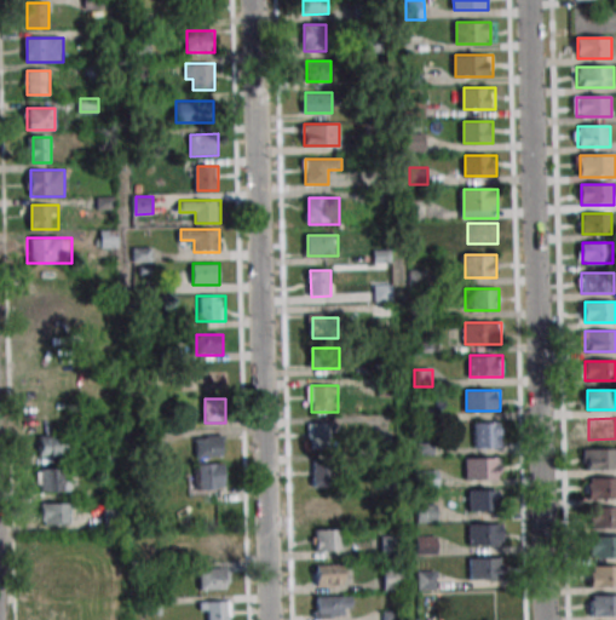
[(335,449),(335,423),(312,423),(312,449),(335,449)]
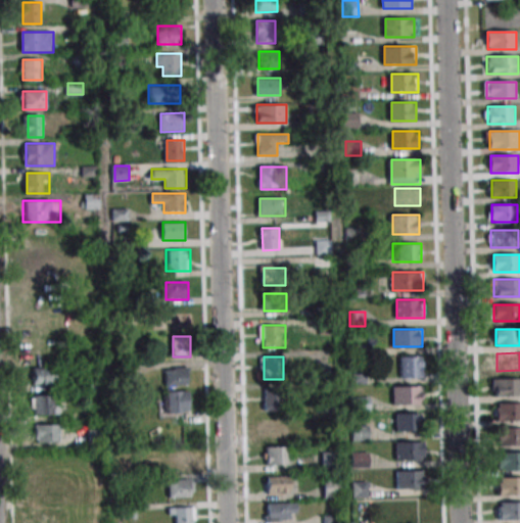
[(402,357),(402,378),(424,378),(424,357),(402,357)]
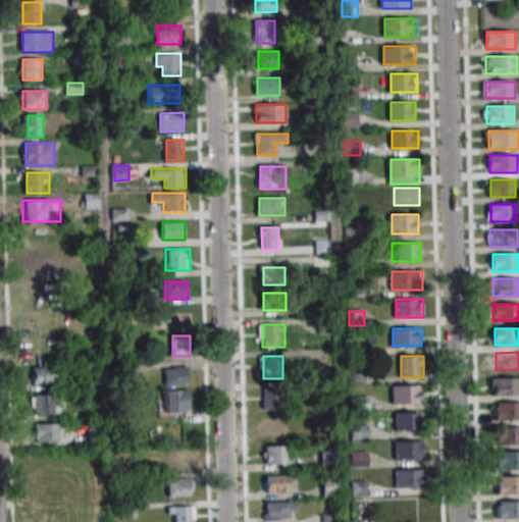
[(56,366),(34,366),(34,384),(56,384),(56,366)]
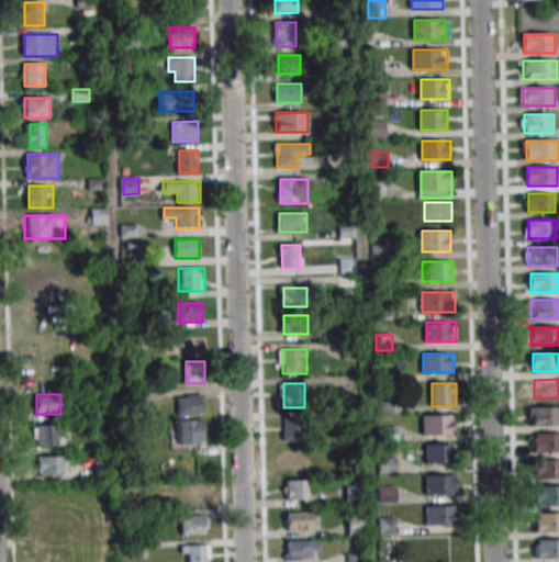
[(180,394),(180,414),(204,414),(204,394),(180,394)]
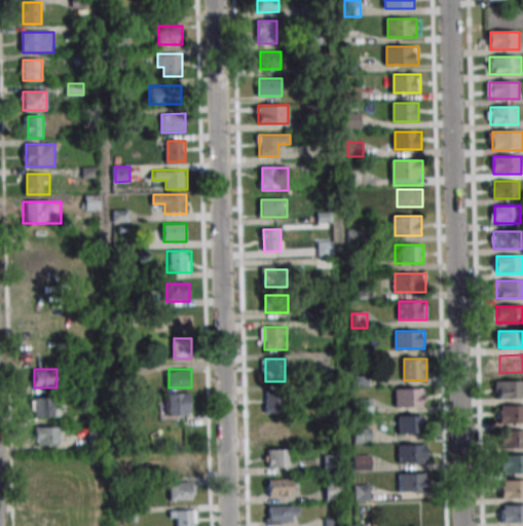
[(497,398),(522,398),(522,381),(497,381),(497,398)]
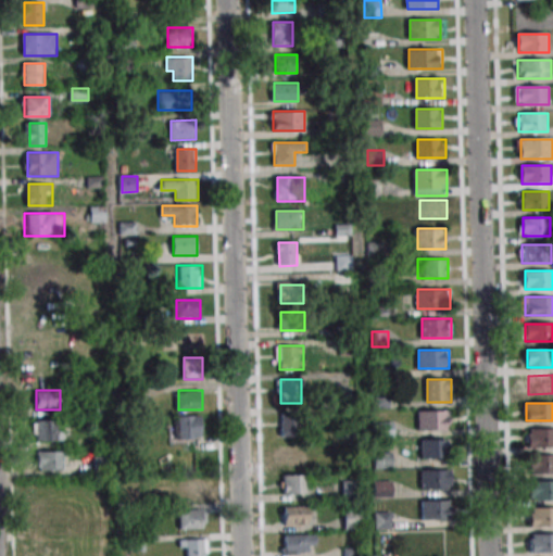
[(419,411),(419,430),(451,430),(451,411),(419,411)]
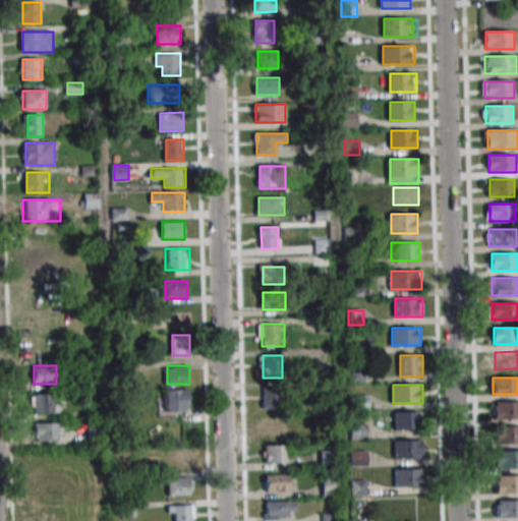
[(284,388),(265,388),(265,410),(284,410),(284,388)]
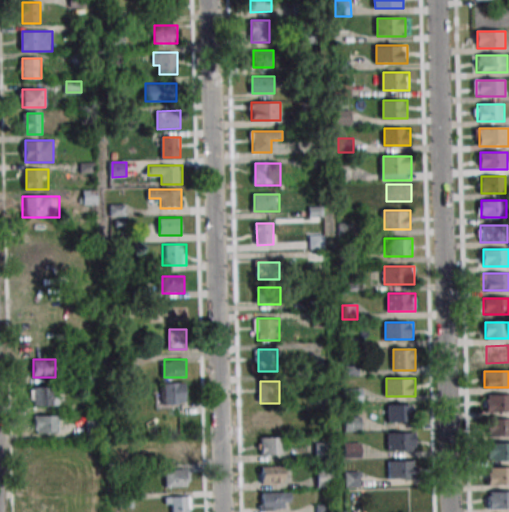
[(186,404),(186,382),(164,382),(164,404),(186,404)]
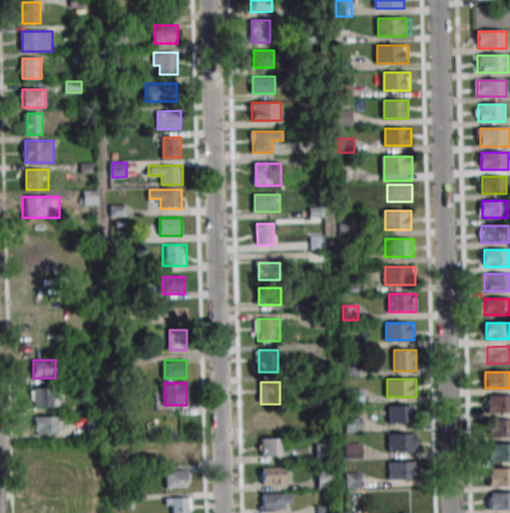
[(32,406),(60,406),(60,388),(32,388),(32,406)]
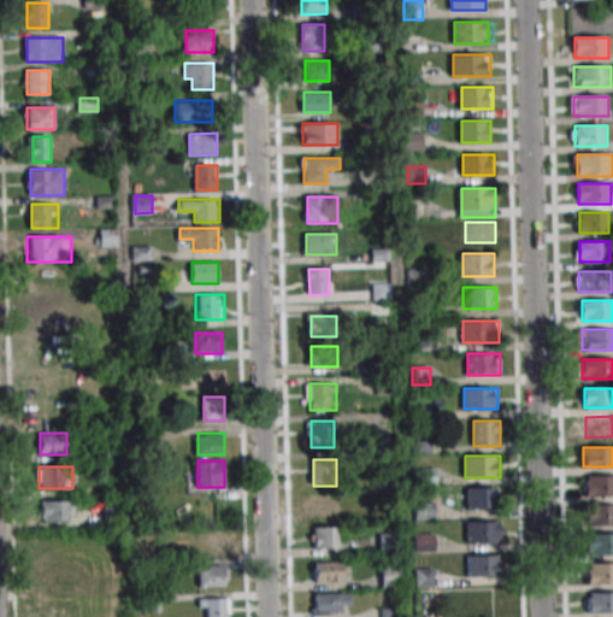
[(612,475),(587,476),(587,497),(612,495),(612,475)]
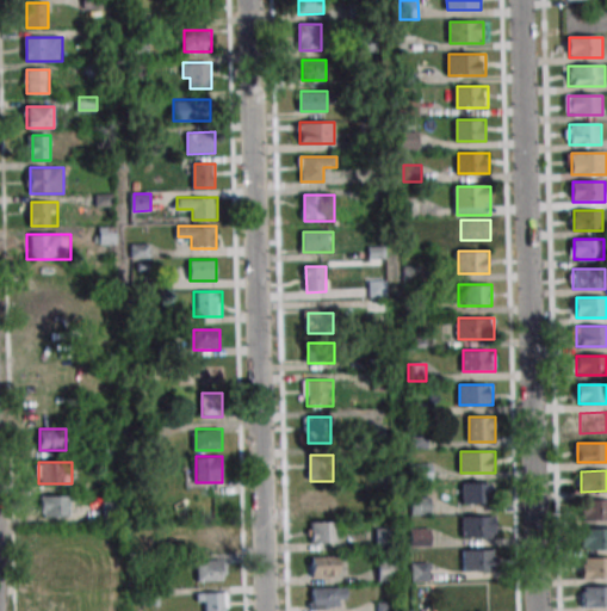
[(464,483),(464,504),(497,504),(497,483),(464,483)]
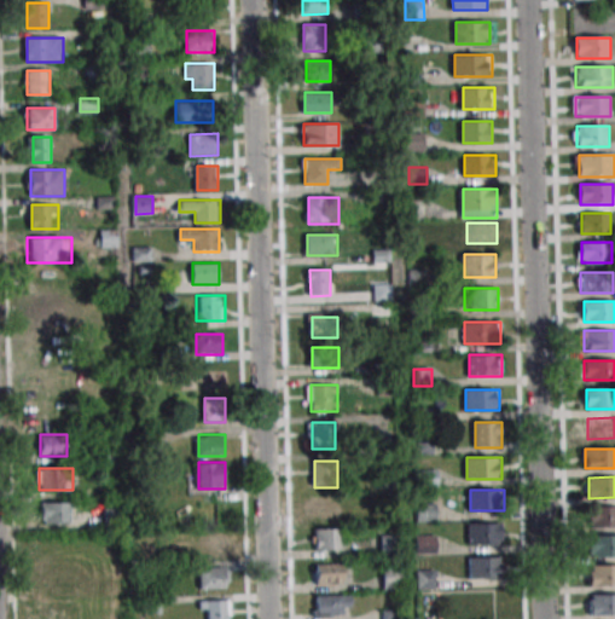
[(342,519),(342,498),(312,498),(312,519),(342,519)]
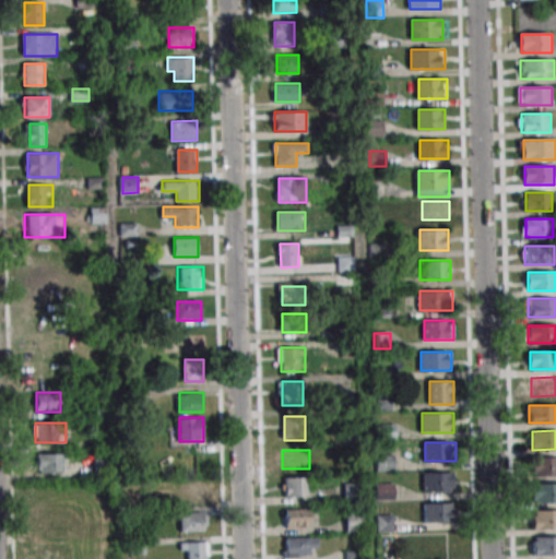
[(38,473),(66,473),(66,453),(38,453),(38,473)]
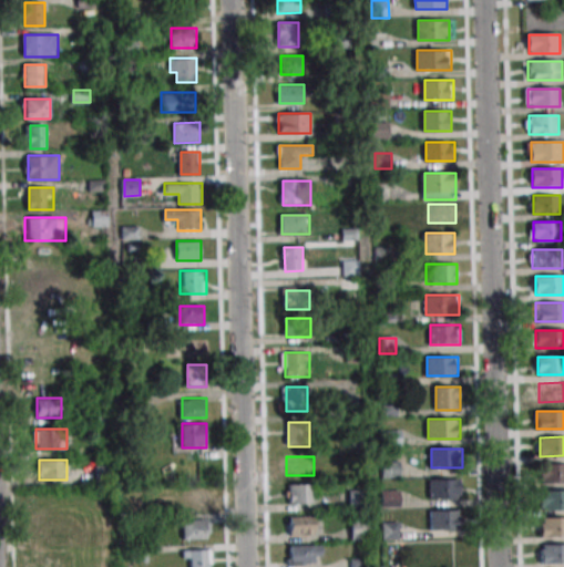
[(383,476),(401,476),(401,463),(383,463),(383,476)]
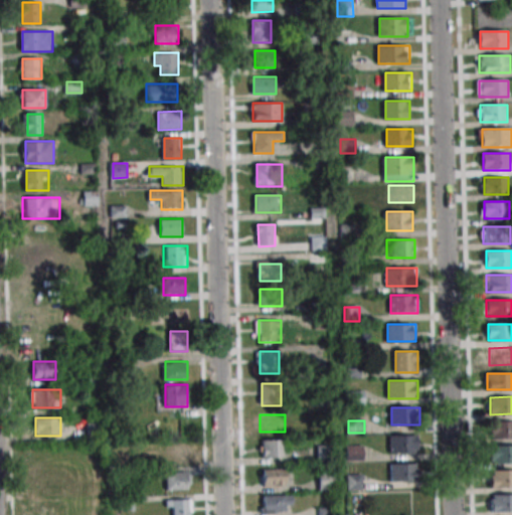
[(511,421),(491,421),(491,439),(511,439),(511,421)]
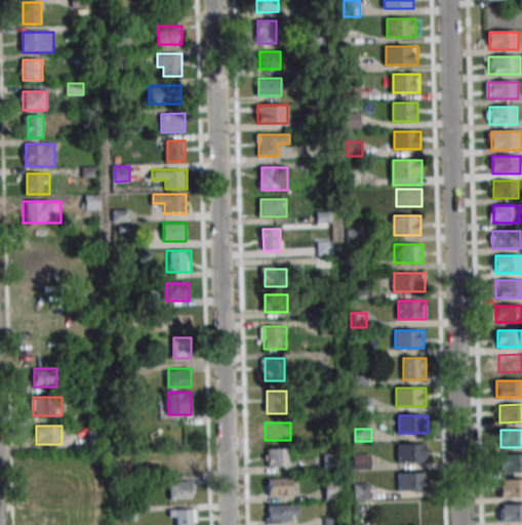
[(427,462),(427,444),(399,444),(399,462),(427,462)]
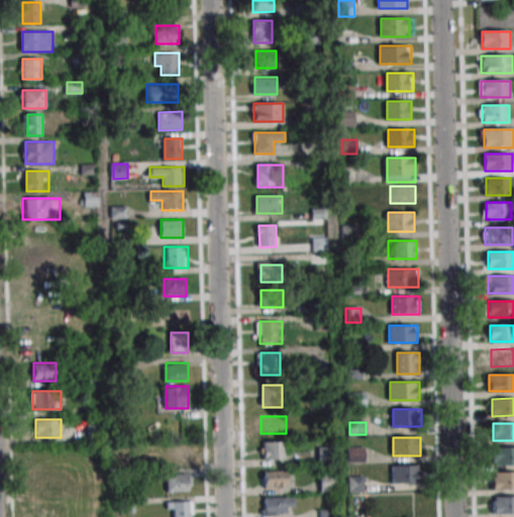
[(265,458),(287,458),(287,441),(265,441),(265,458)]
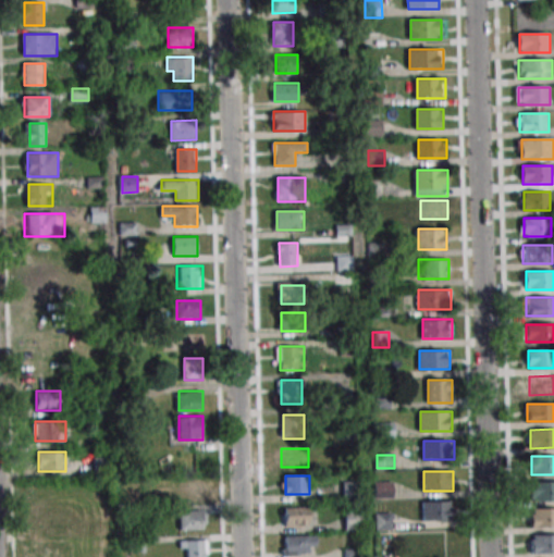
[(205,499),(205,478),(185,478),(185,500),(205,499)]
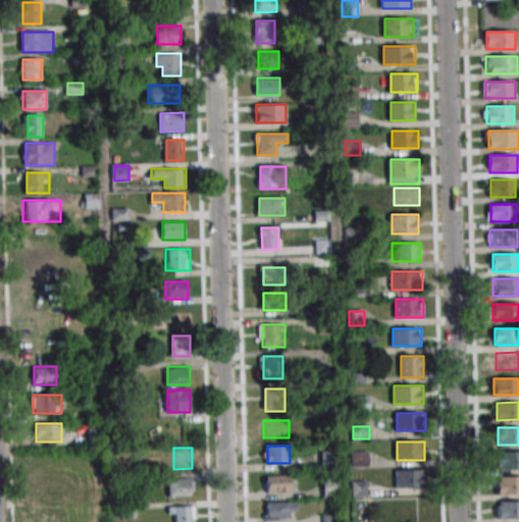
[(498,469),(518,469),(518,452),(498,452),(498,469)]
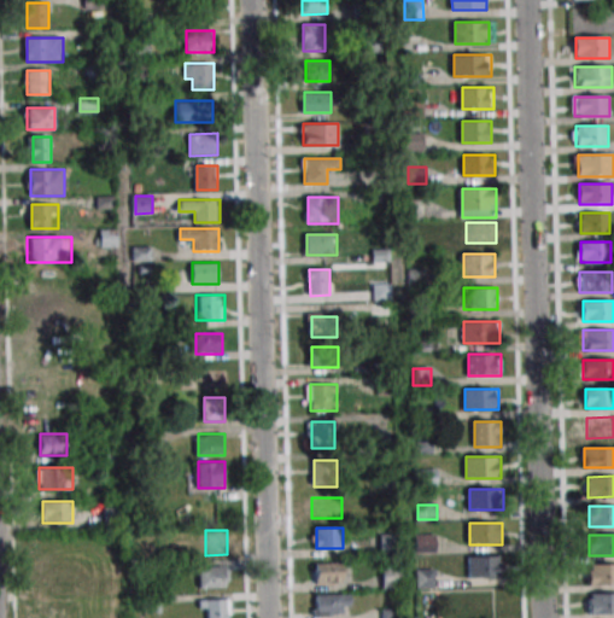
[(417,552),(436,552),(436,536),(417,536),(417,552)]
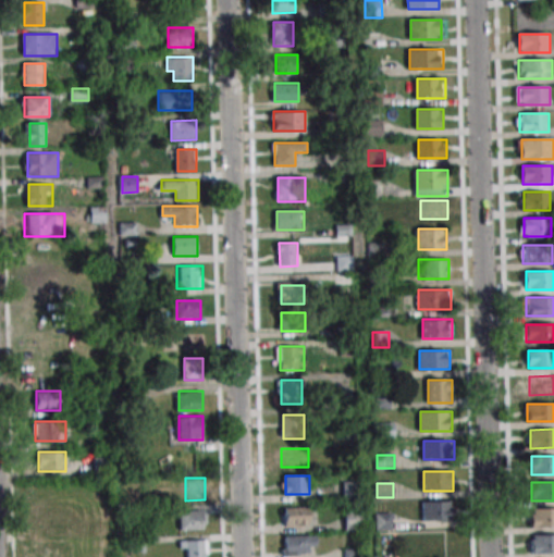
[(423,502),(423,521),(454,521),(453,502),(423,502)]
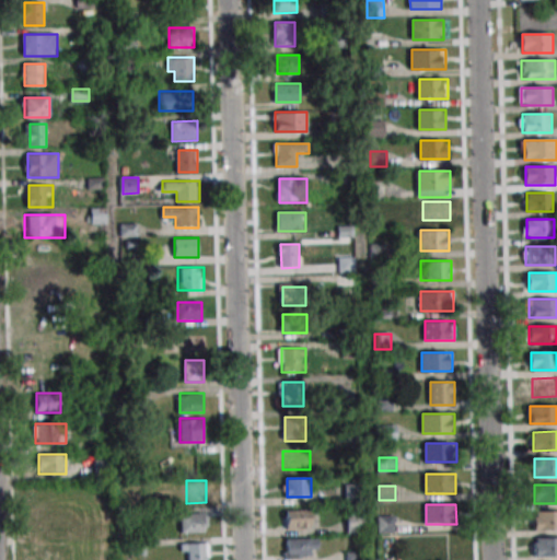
[(312,510),(288,510),(288,527),(312,527),(312,510)]
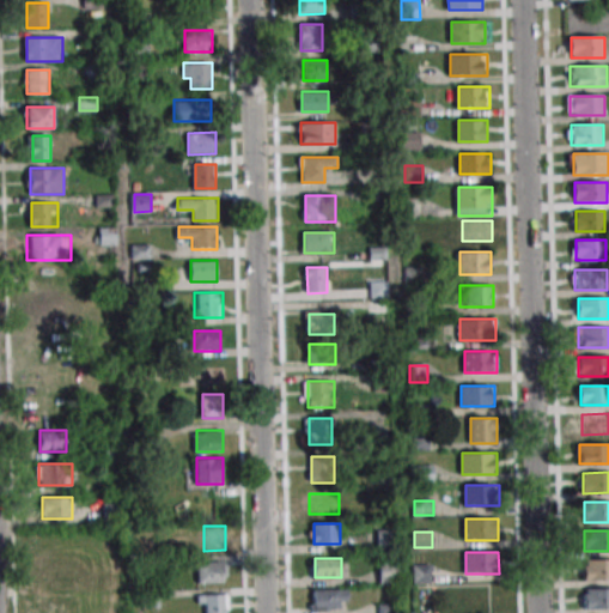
[(608,559),(584,559),(584,580),(608,580),(608,559)]
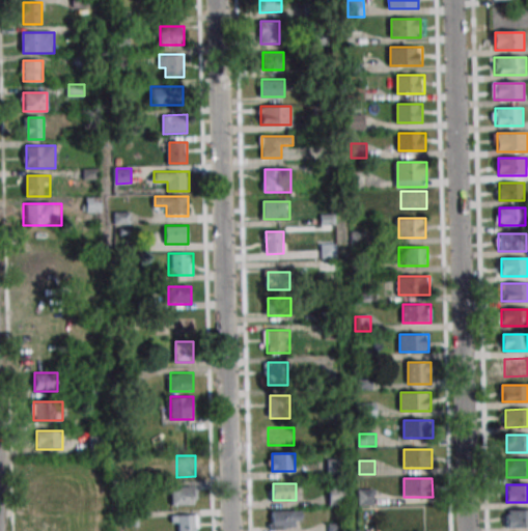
[(172,486),(172,505),(199,505),(199,486),(172,486)]
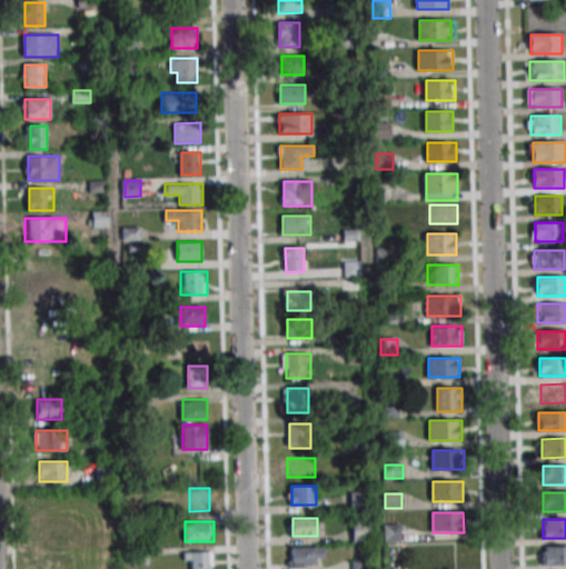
[(354,521),(354,541),(370,541),(370,521),(354,521)]
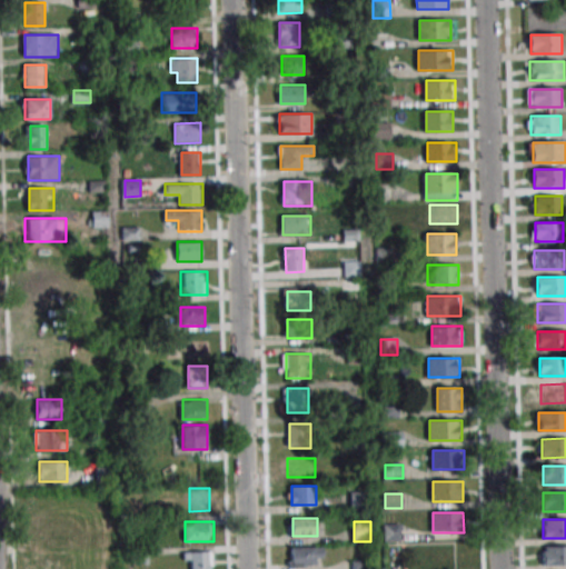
[(38,545),(70,545),(70,522),(38,522),(38,545)]
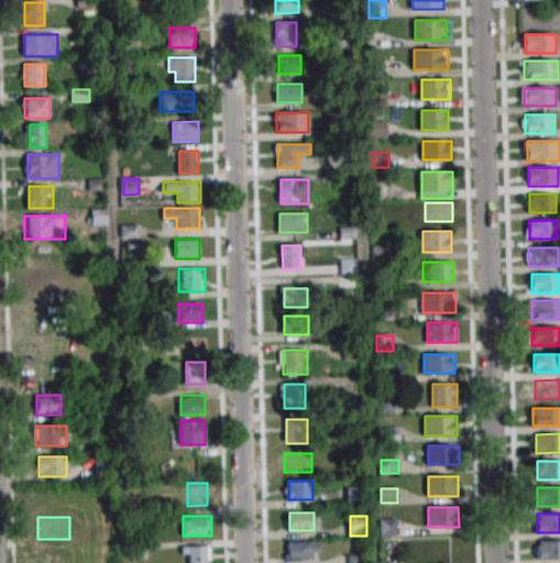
[(397,519),(382,519),(382,534),(397,534),(397,519)]
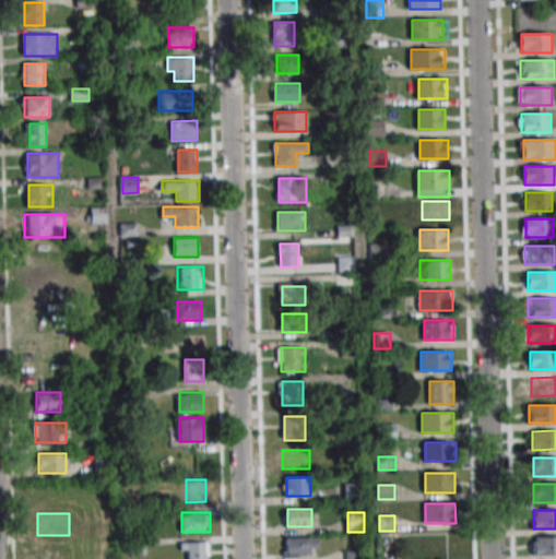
[(555,536),(534,537),(534,556),(555,555),(555,536)]
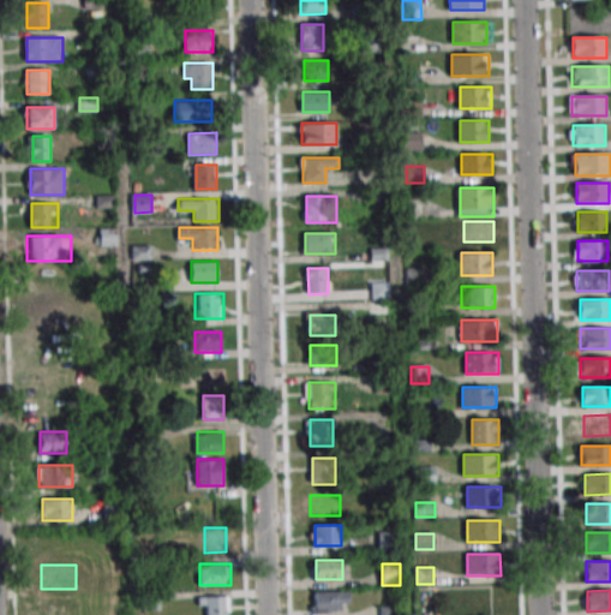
[(313,613),(349,613),(349,591),(313,591),(313,613)]
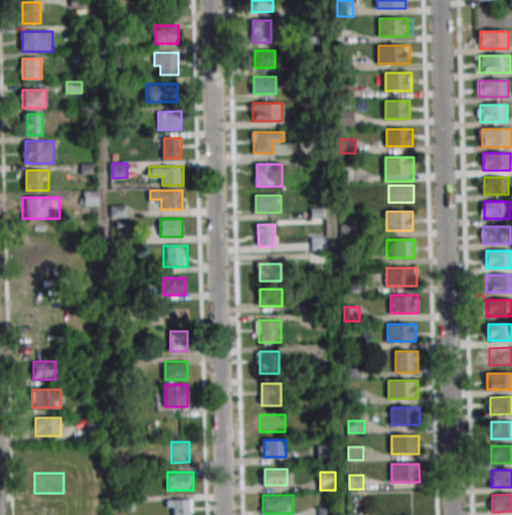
[(169,514),(194,514),(194,500),(169,500),(169,514)]
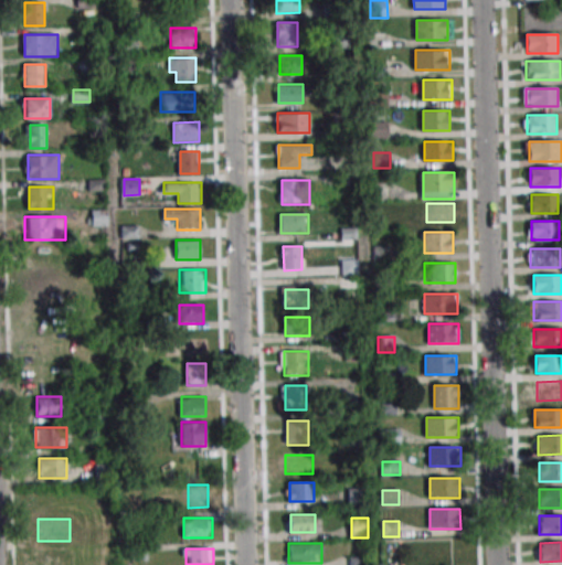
[(36,564),(73,564),(74,550),(36,550),(36,564)]
